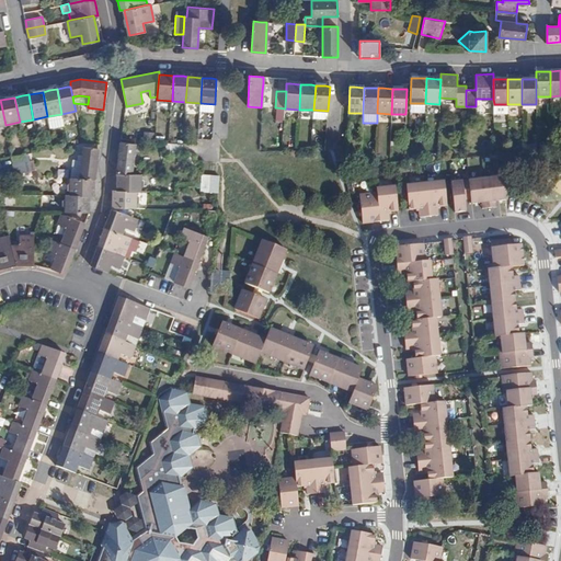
[(424,113),(425,103),(410,103),(410,112),(424,113)]
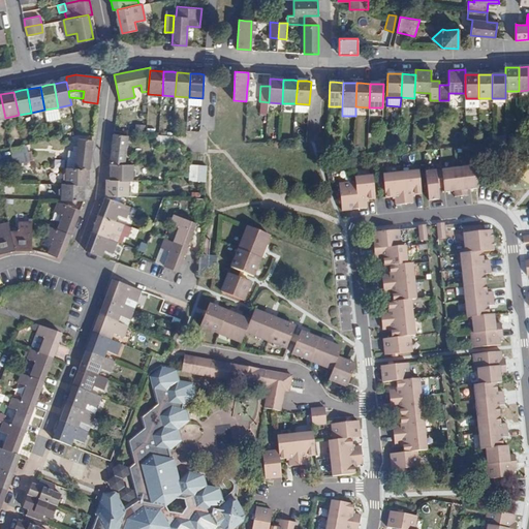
[(268,114),(269,102),(260,101),(259,113),(268,114)]
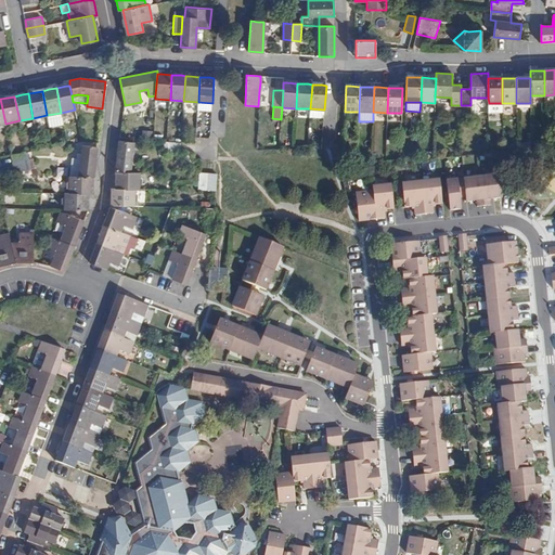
[(324,110),(310,108),(310,117),(324,118),(324,110)]
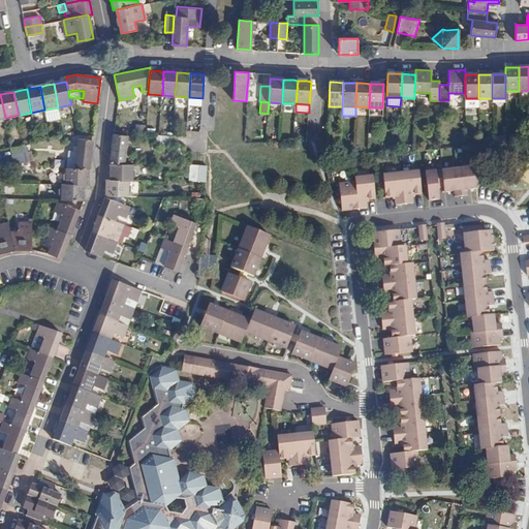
[(342,116),(342,106),(329,106),(329,116),(342,116)]
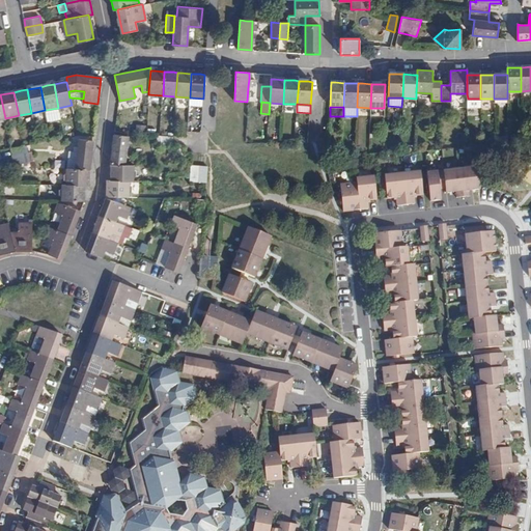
[(135,133),(144,134),(145,124),(136,123),(135,133)]
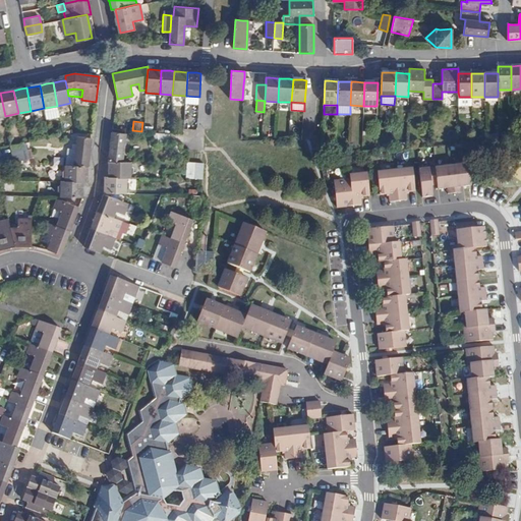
[(109,161),(123,161),(126,133),(112,131),(110,149),(109,161)]
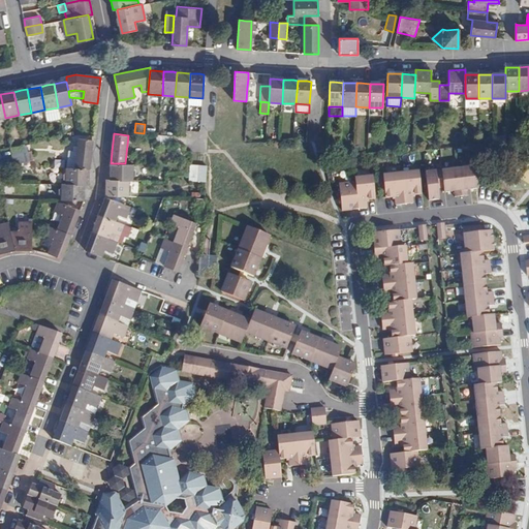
[(156,143),(185,145),(186,136),(156,134),(156,143)]
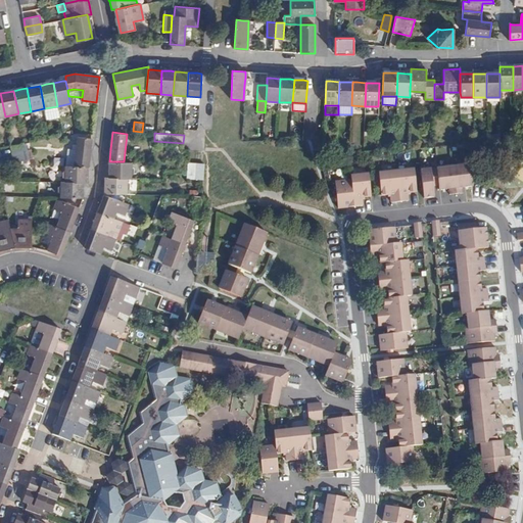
[(89,152),(91,138),(79,137),(78,145),(75,167),(88,167),(89,152)]
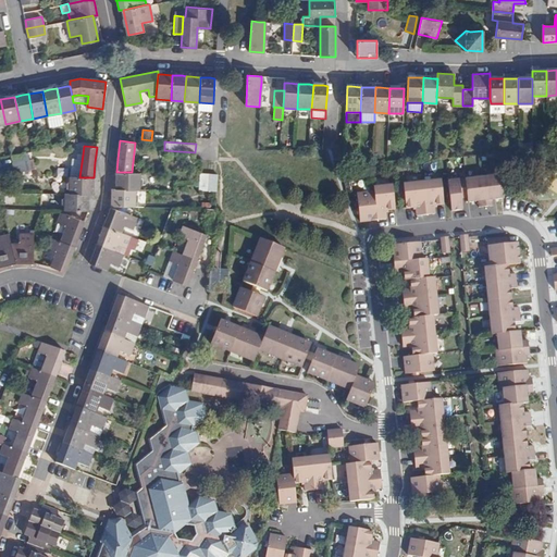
[(11,155),(13,164),(29,161),(29,160),(28,151),(11,155)]
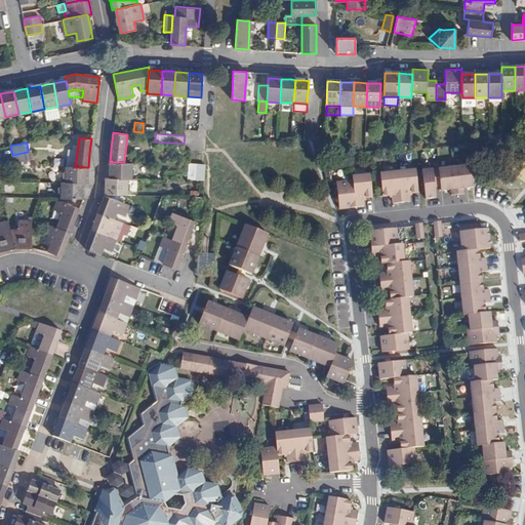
[(66,166),(75,167),(78,146),(73,145),(72,150),(68,150),(66,166)]
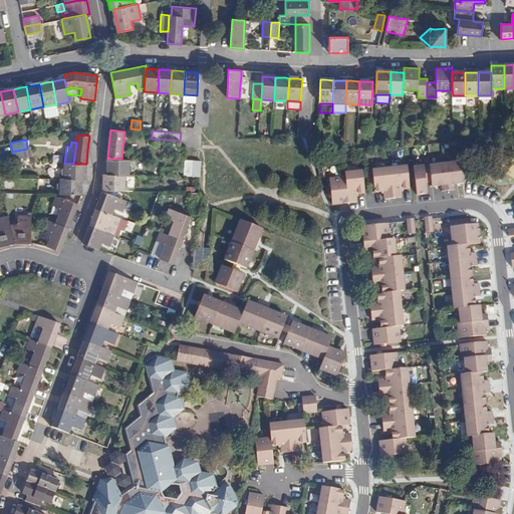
[(13,160),(29,156),(27,149),(12,152),(13,160)]
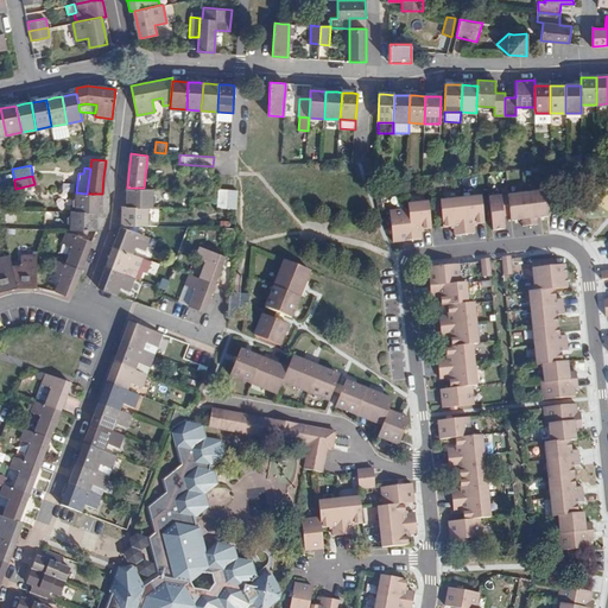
[(149,207),(153,207),(153,189),(144,188),(127,188),(127,196),(126,207),(149,207)]
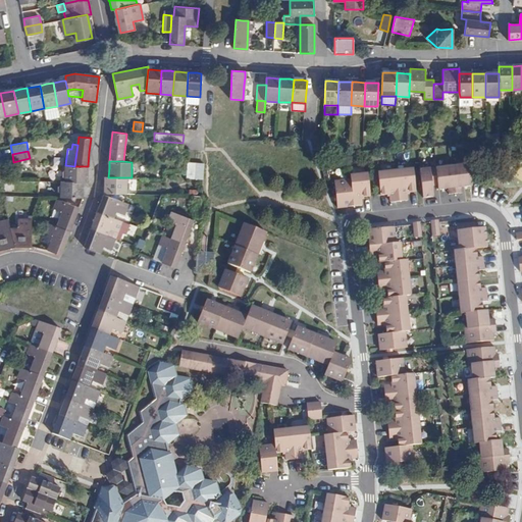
[(195,177),(196,162),(189,162),(187,177),(195,177)]
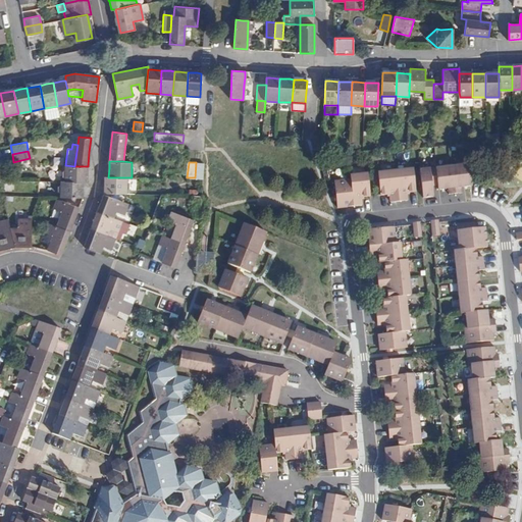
[(203,178),(204,163),(196,162),(195,177),(203,178)]
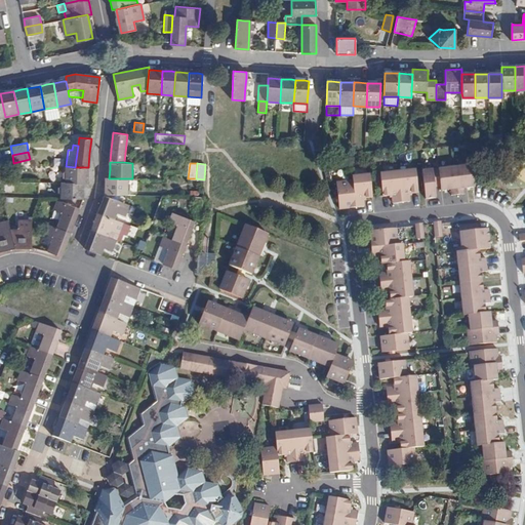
[(463,188),(473,187),(471,165),(454,166),(457,195),(465,194),(463,188)]
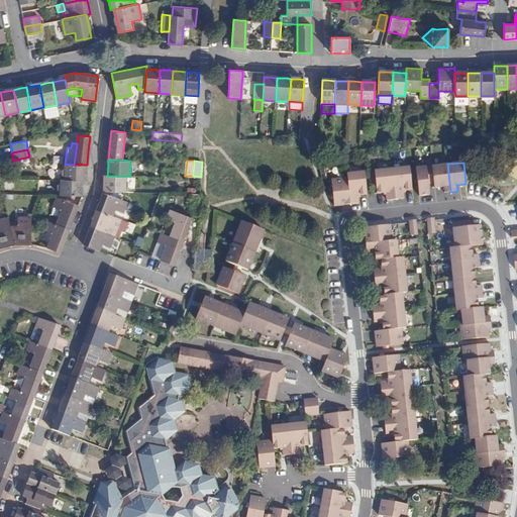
[(65,180),(82,180),(86,180),(86,170),(87,165),(74,165),(65,164),(65,180)]
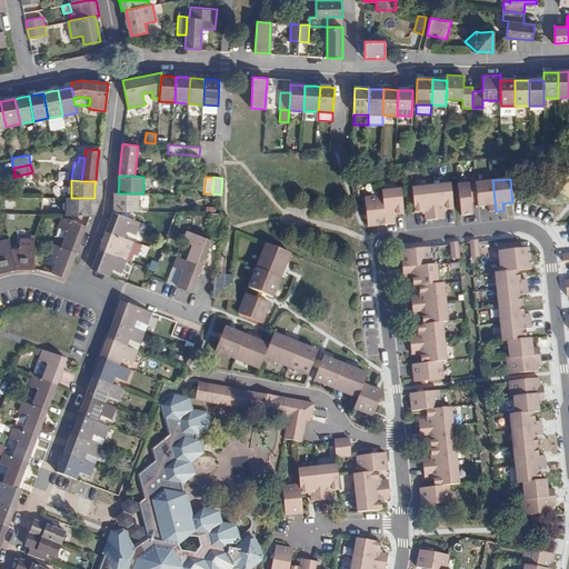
[(489,211),(496,211),(492,180),(476,182),(478,201),(478,205),(488,205),(489,211)]
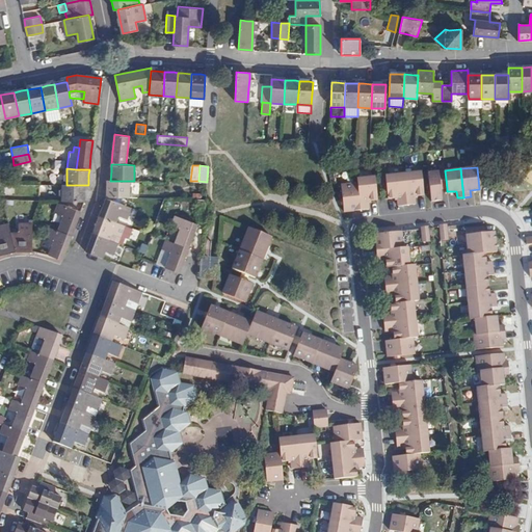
[(440,189),(447,188),(445,170),(428,171),(431,201),(441,200),(440,189)]
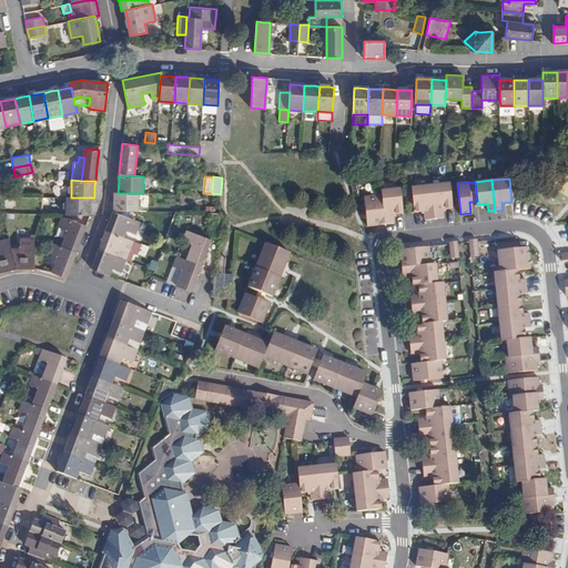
[(430,184),(412,186),(414,212),(426,210),(426,215),(425,215),(425,220),(444,217),(443,214),(442,214),(442,209),(453,208),(450,183),(430,184)]
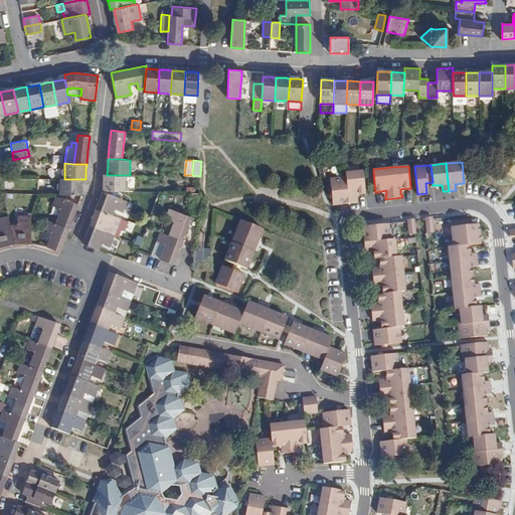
[(346,176),(330,178),(333,204),(357,202),(357,198),(356,198),(355,194),(365,193),(363,170),(345,172),(346,176)]
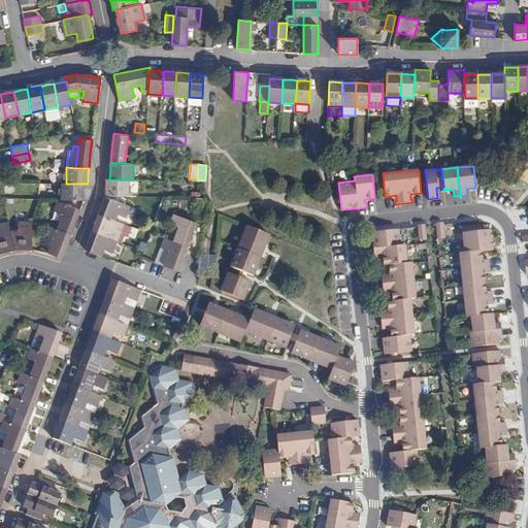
[(129,196),(129,179),(109,179),(106,179),(105,186),(105,195),(129,196)]
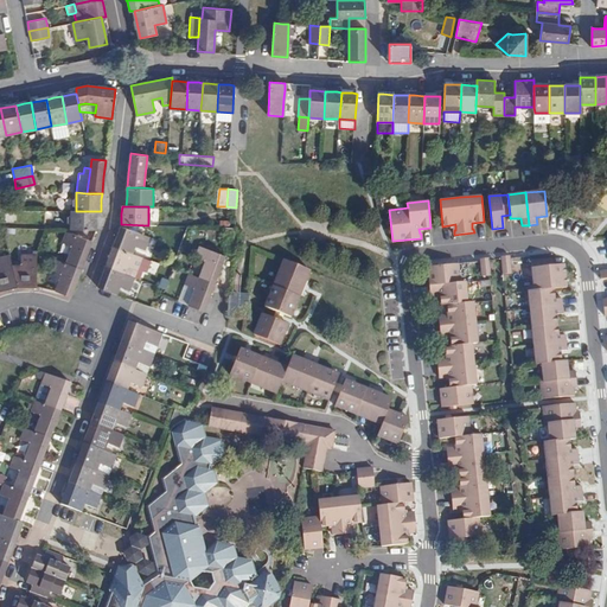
[(71,229),(96,229),(96,219),(96,211),(76,211),(71,210),(71,229)]
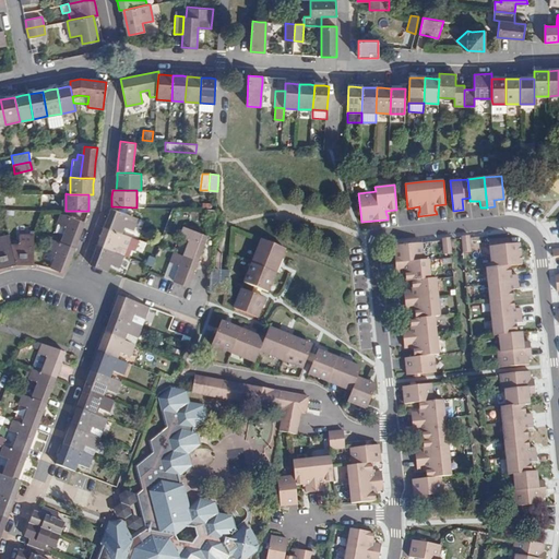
[(127,214),(111,207),(106,221),(104,226),(122,234),(126,226),(133,229),(138,218),(133,216),(127,214)]
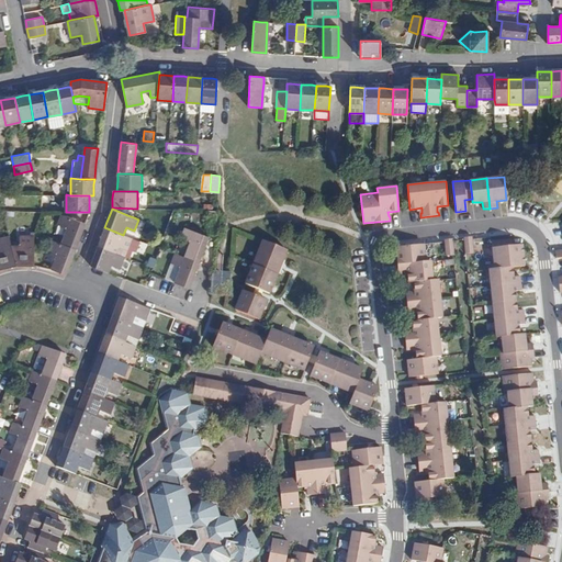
[(215,234),(217,210),(209,210),(208,233),(215,234)]
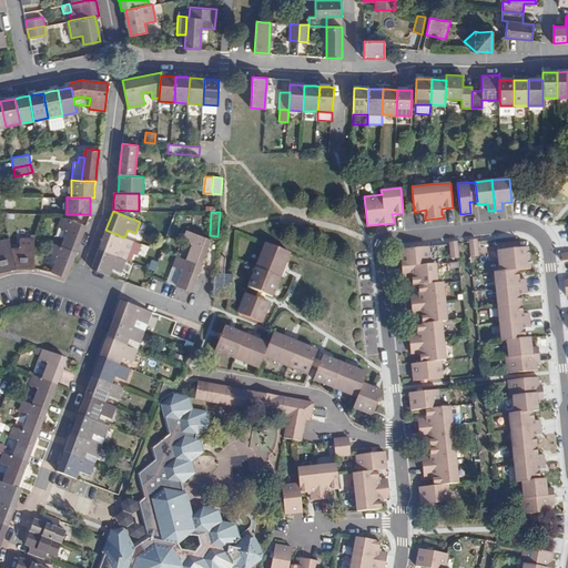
[(82,234),(85,226),(78,223),(62,217),(59,226),(68,231),(62,245),(77,251),(82,234)]
